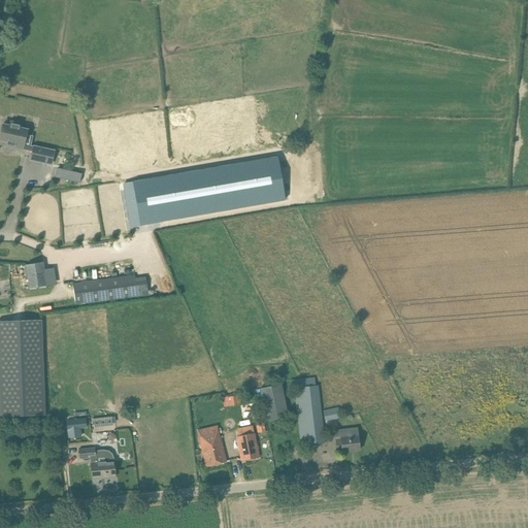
[(6,146),(23,150),(27,130),(20,128),(21,124),(11,122),(10,126),(3,124),(0,137),(0,140),(6,142),(6,146)]
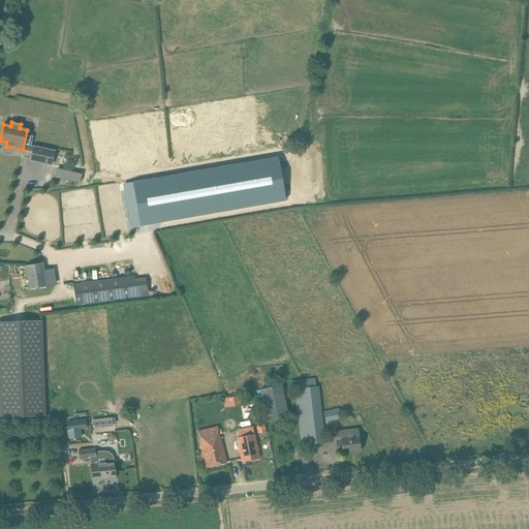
[(55,150),(33,146),(30,161),(52,165),(55,150)]
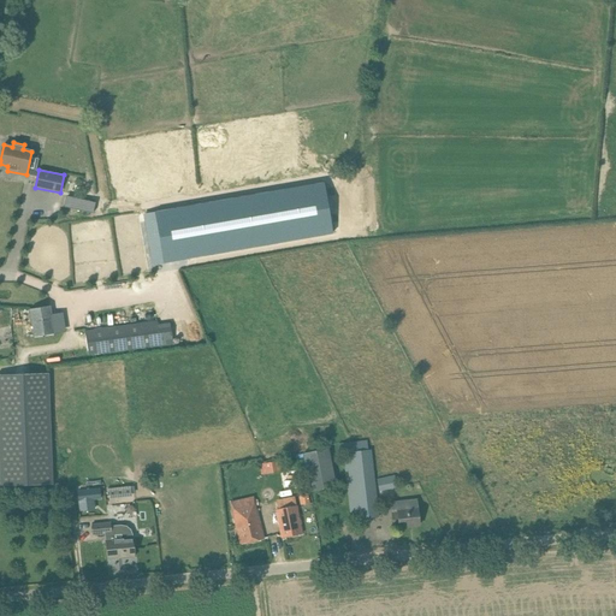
[(314,187),(146,214),(155,265),(324,237),(314,187)]
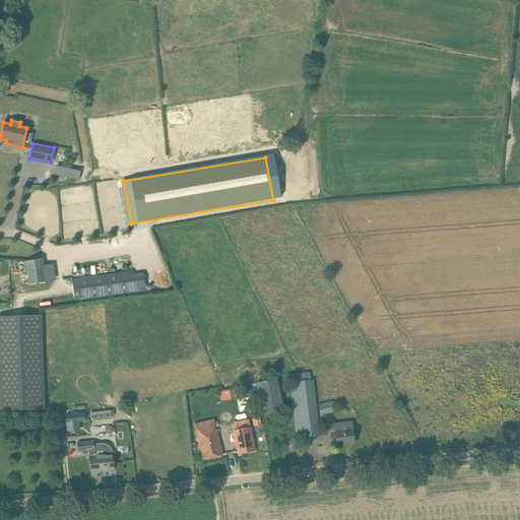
[(80,172),(56,166),(55,174),(78,180),(80,172)]
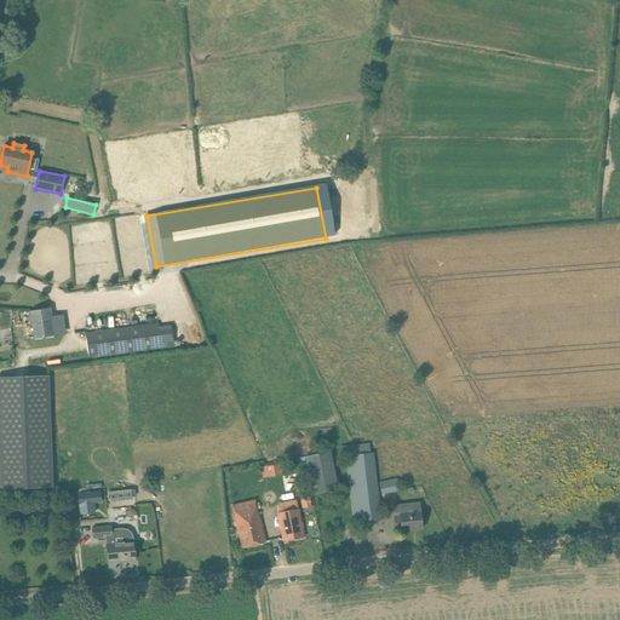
[(32,311),(35,339),(56,336),(52,308),(32,311)]
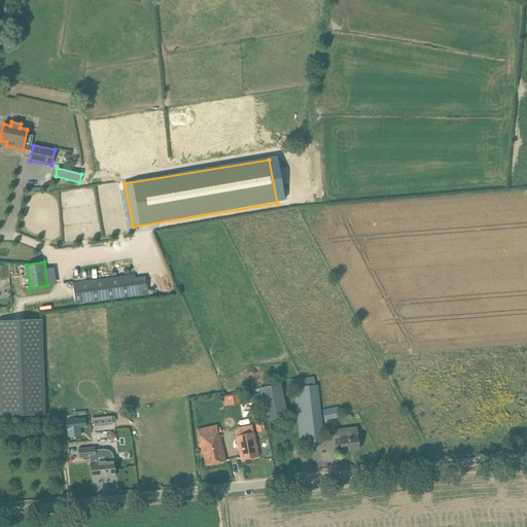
[(134,275),(73,283),(76,304),(146,293),(144,277),(135,278),(134,275)]
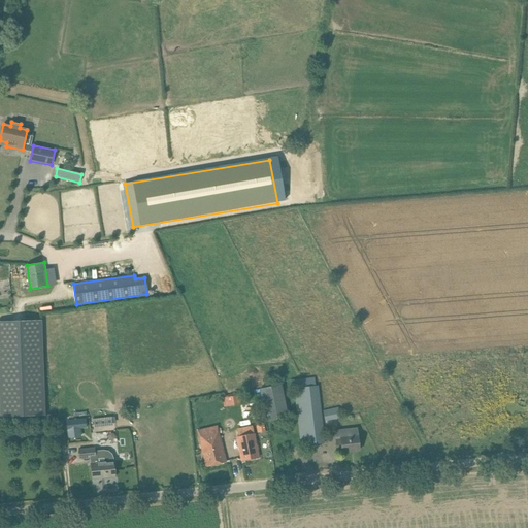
[(42,321),(0,322),(0,375),(2,418),(46,417),(42,321)]
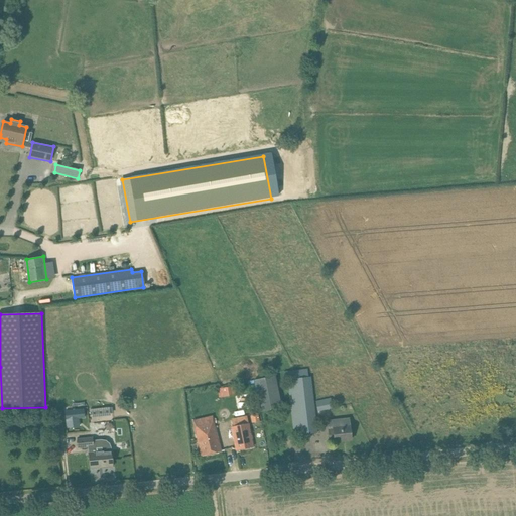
[(307,369),(284,372),(285,380),(288,379),(294,435),(300,434),(317,433),(311,377),(309,377),(307,369)]
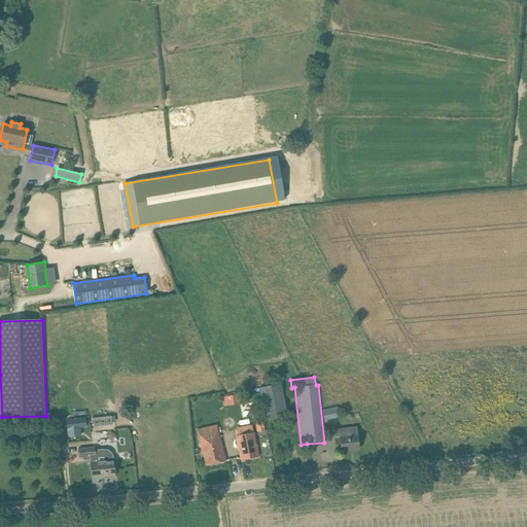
[(281,383),(259,388),(267,421),(287,417),(281,383)]
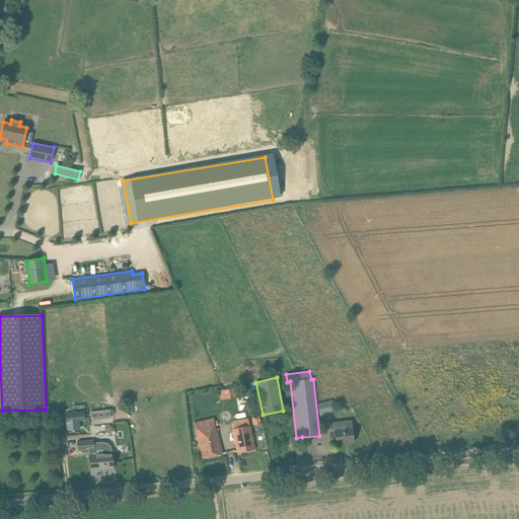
[(234,397),(232,389),(226,390),(227,399),(234,397)]
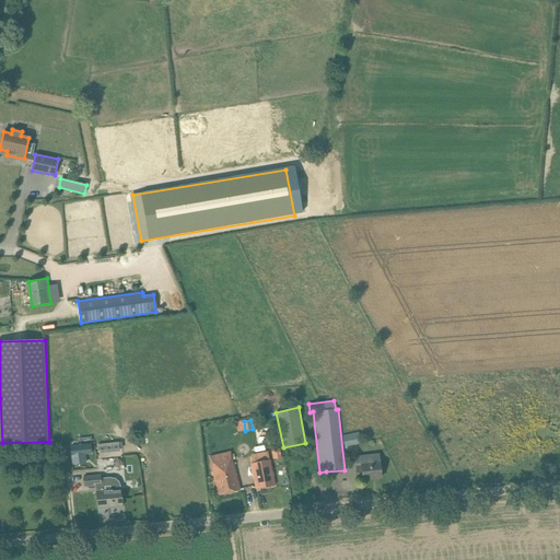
[(361,443),(359,432),(342,435),(345,446),(361,443)]
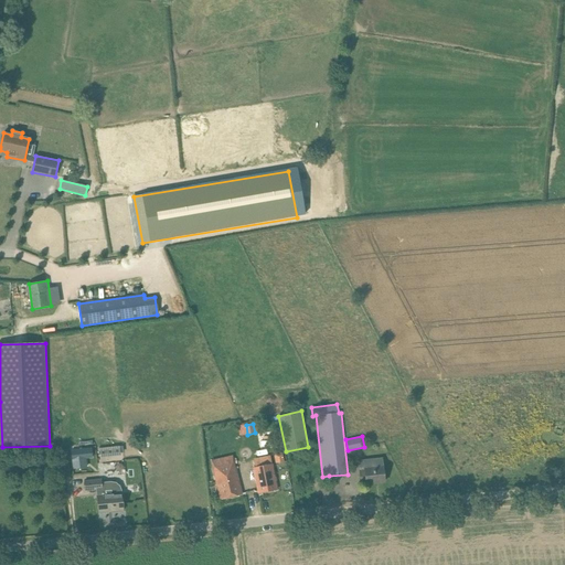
[(74,468),(81,467),(80,458),(86,458),(93,457),(92,449),(72,450),(74,468)]
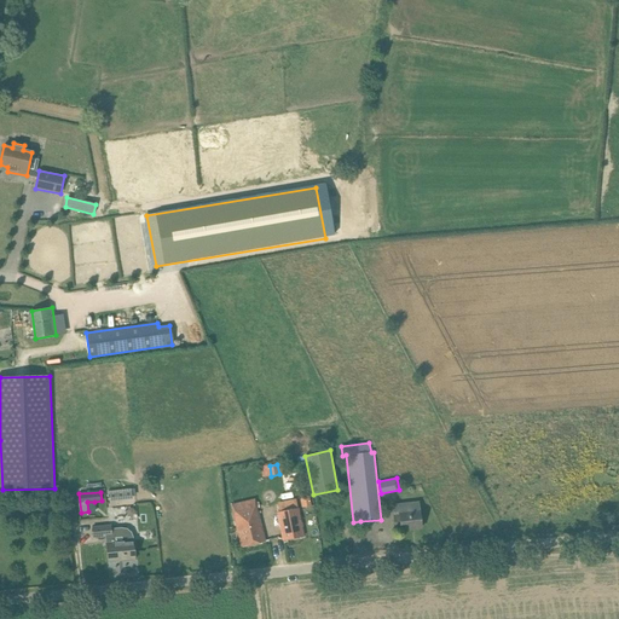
[(312,504),(310,495),(301,497),(304,507),(312,504)]
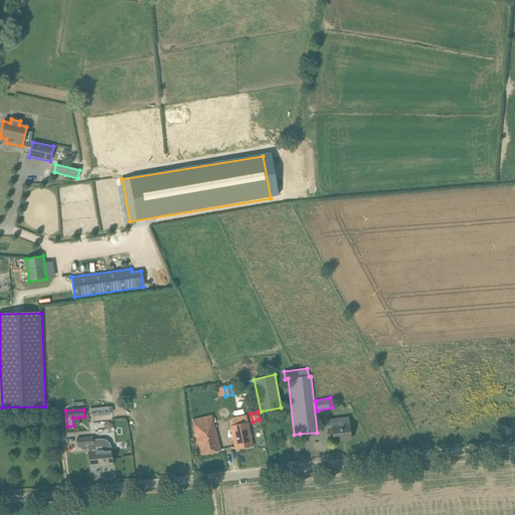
[(326,419),(327,424),(328,435),(333,434),(334,441),(351,439),(349,424),(350,424),(349,416),(326,419)]
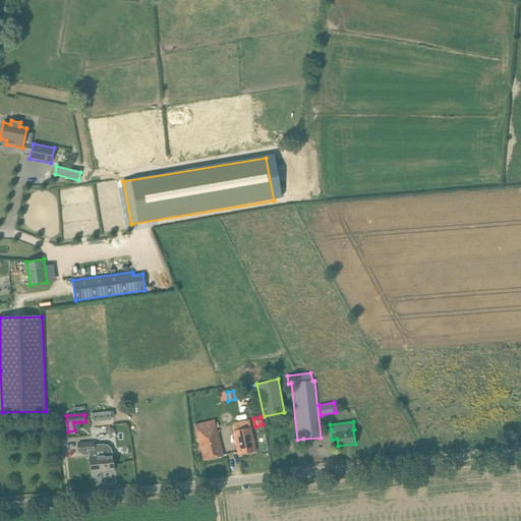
[(223,455),(216,426),(196,431),(204,460),(223,455)]
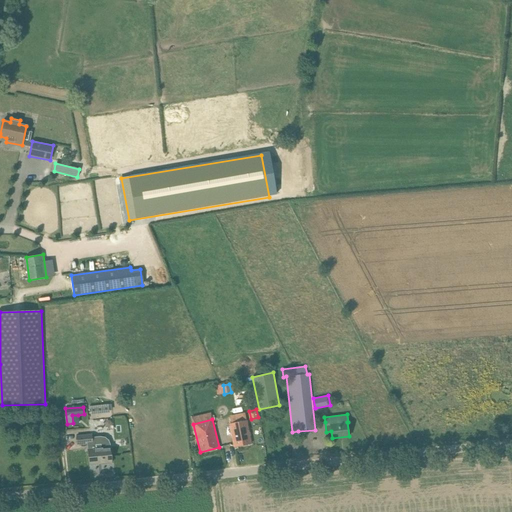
[(251,444),(246,420),(229,423),(234,447),(251,444)]
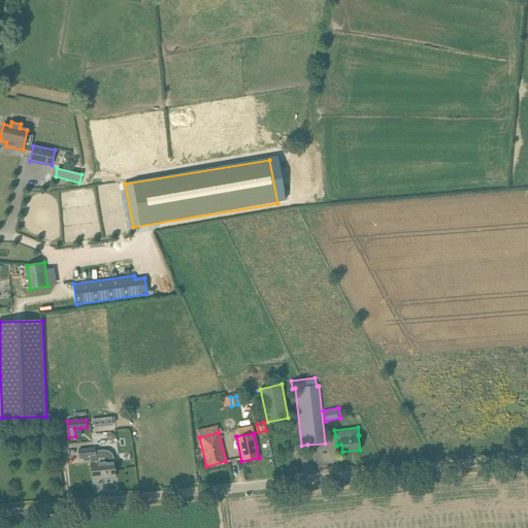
[(116,476),(114,461),(113,461),(113,458),(112,455),(108,452),(103,450),(95,451),(95,449),(79,450),(79,458),(90,457),(92,479),(116,476)]
